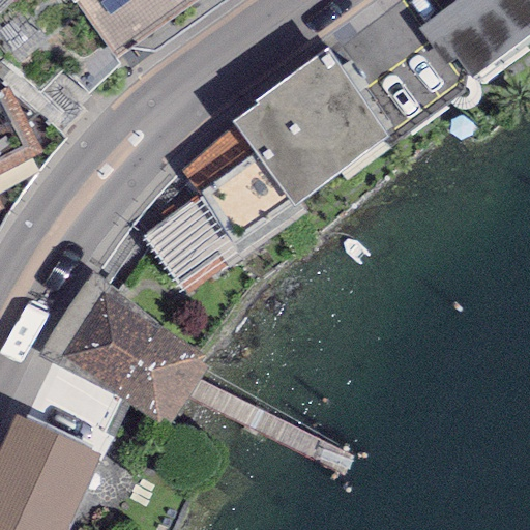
[(75,0),(113,55),(190,0),(75,0)]
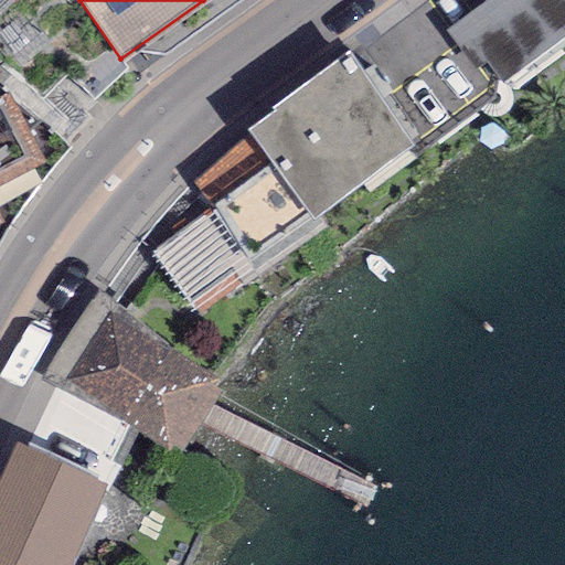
[(564,0),(486,0),(445,29),(475,71),(487,62),(502,83),(564,38),(564,0)]
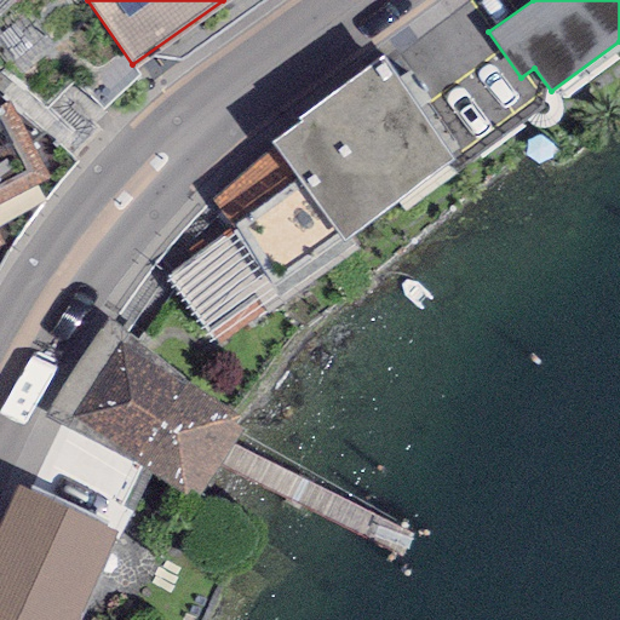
[(453,161),(383,56),(294,118),(299,122),(269,141),(275,147),(212,200),(273,283),(337,234),(343,240),(453,161)]
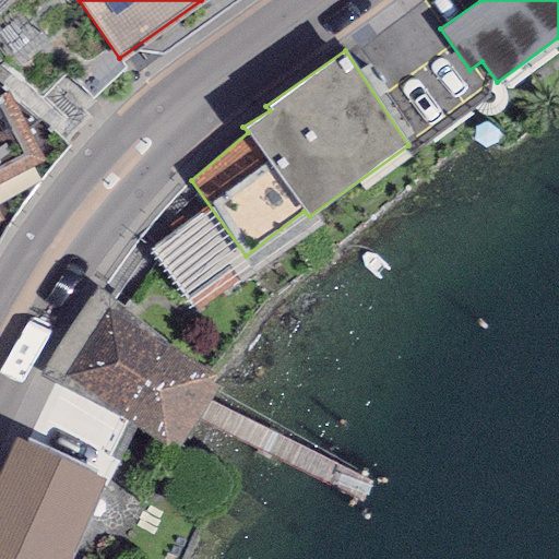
[(0,221),(3,219),(0,212),(0,182),(44,158),(6,91),(0,93),(0,221)]
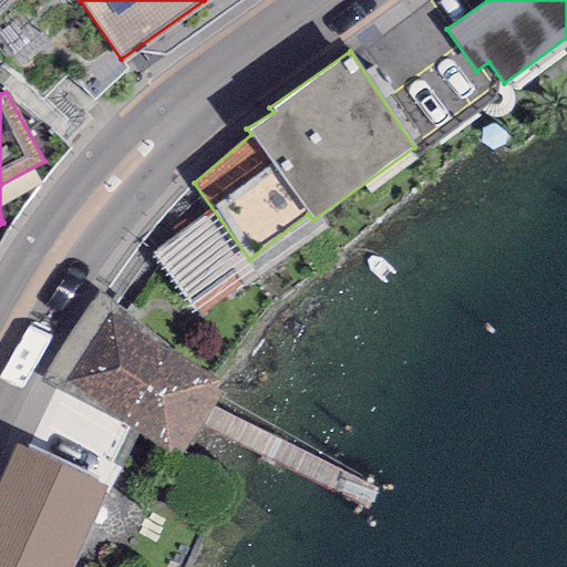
[(217,381),(109,310),(63,380),(169,450),(173,445),(183,452),(222,392),(214,388),(217,381)]
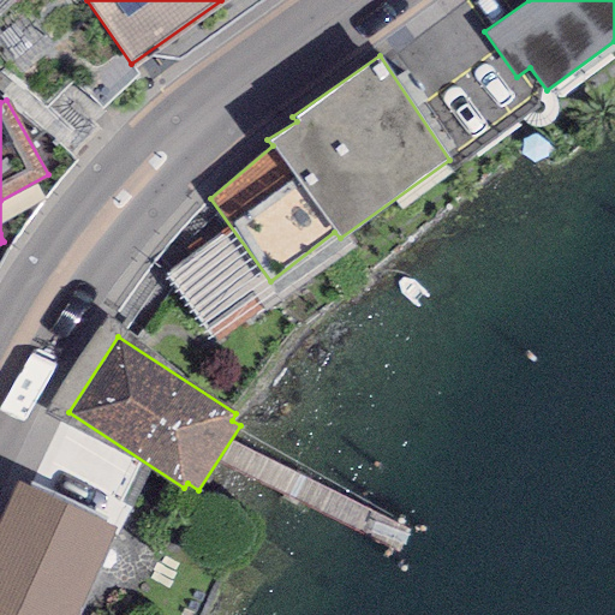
[(15,481),(0,513),(0,614),(77,614),(118,526),(15,481)]
